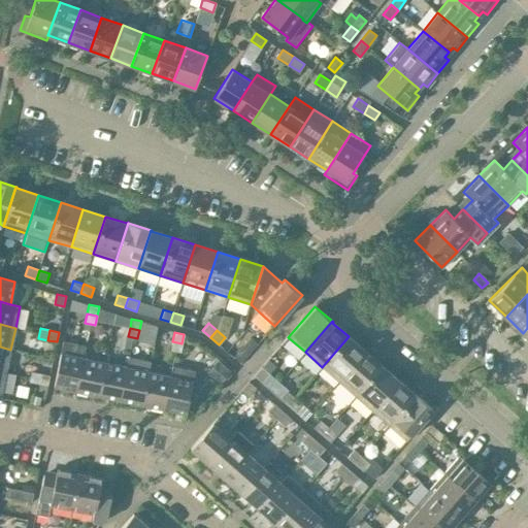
[(322,367),(339,382),(365,352),(349,336),(322,367)]
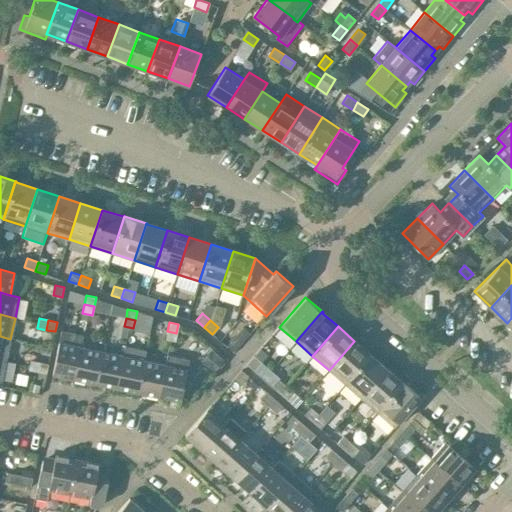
[(226,346),(233,352),(250,333),(243,327),(226,346)]
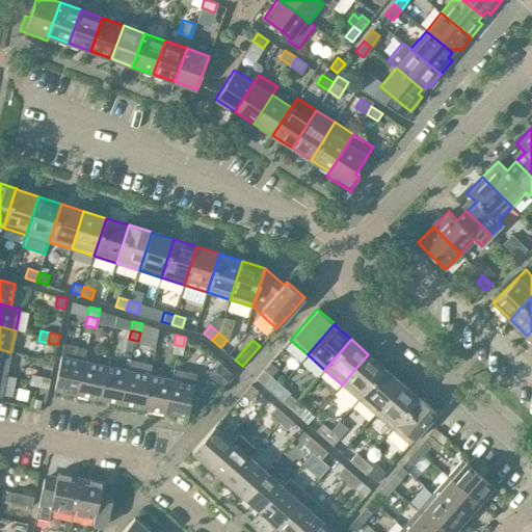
[(63,343),(61,356),(54,389),(77,394),(84,361),(86,348),(63,343)]
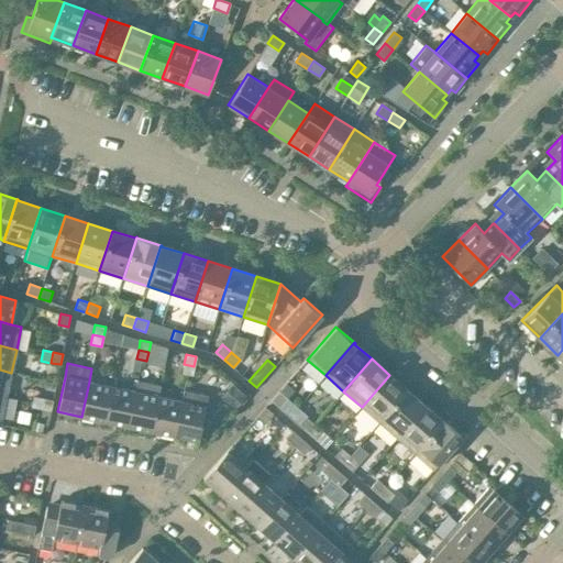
[(194,366),(184,364),(181,374),(192,376),(194,366)]
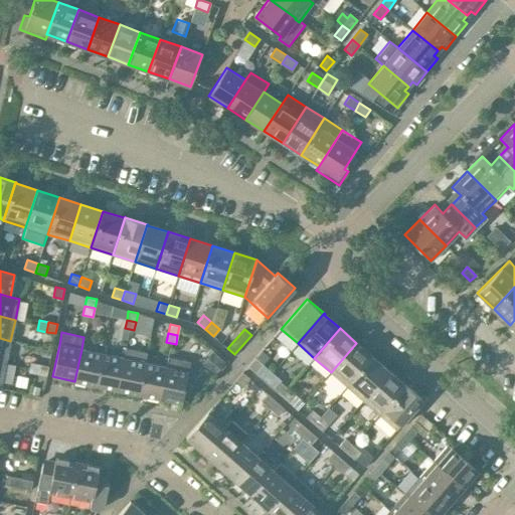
[(0,338),(0,360),(6,362),(10,341),(0,338)]
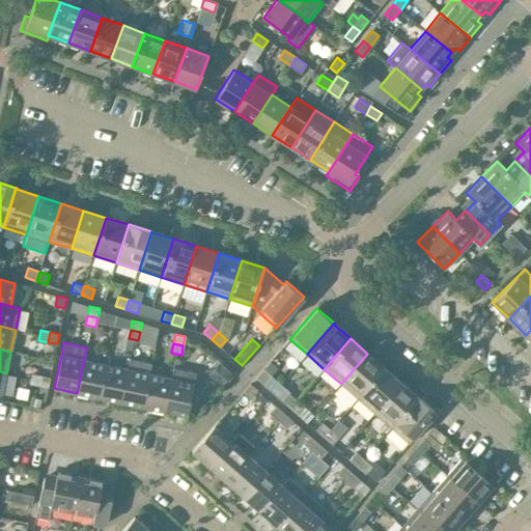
[(341,384),(358,398),(385,368),(367,354),(341,384)]
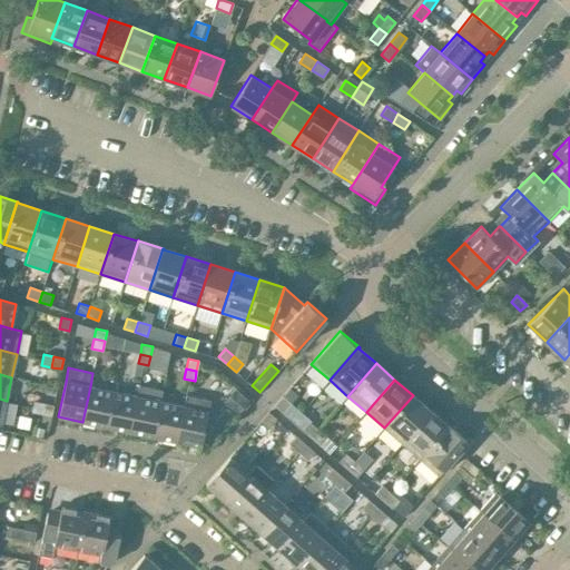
[(82,422),(106,426),(114,392),(90,386),(82,422)]
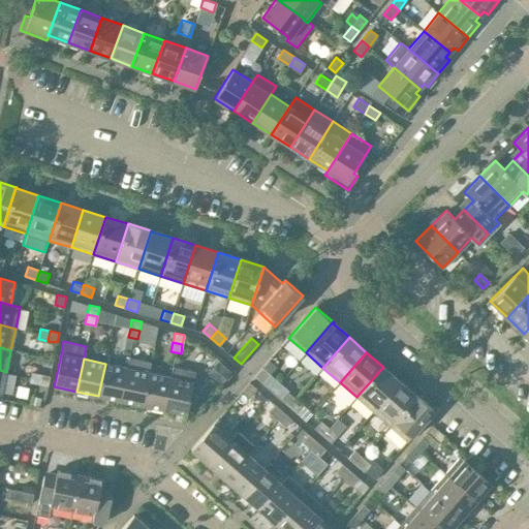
[(219,361),(208,373),(220,384),(231,372),(219,361)]
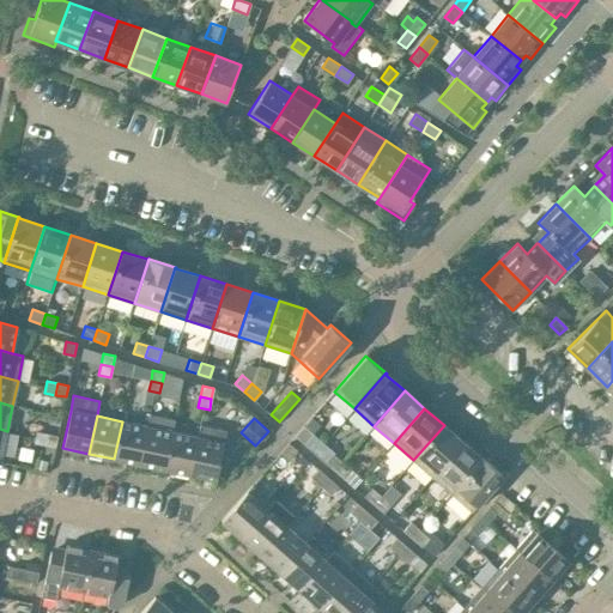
[(114,459),(139,465),(147,426),(122,422),(114,459)]
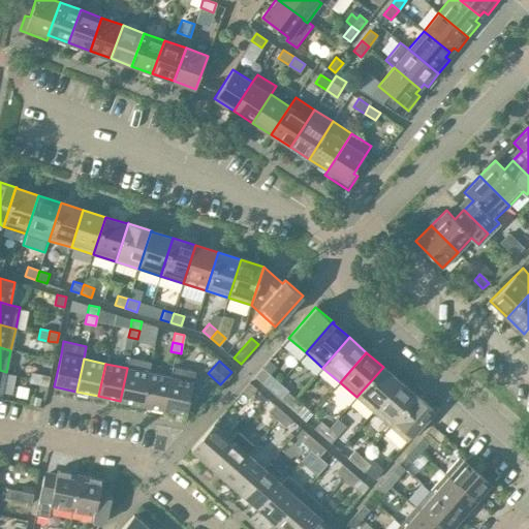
[(356,397),(373,411),(400,381),(383,367),(356,397)]
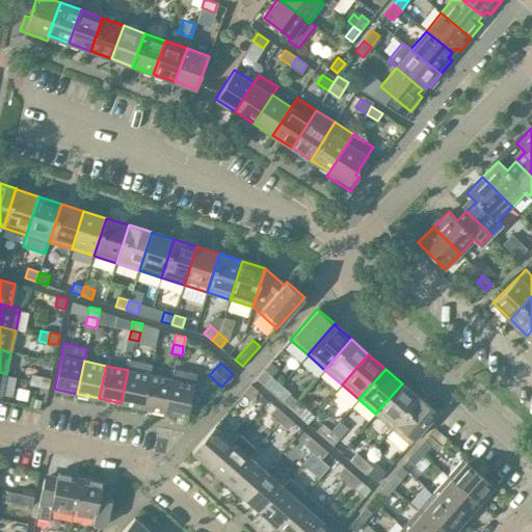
[(121,403),(142,407),(150,374),(128,370),(121,403)]
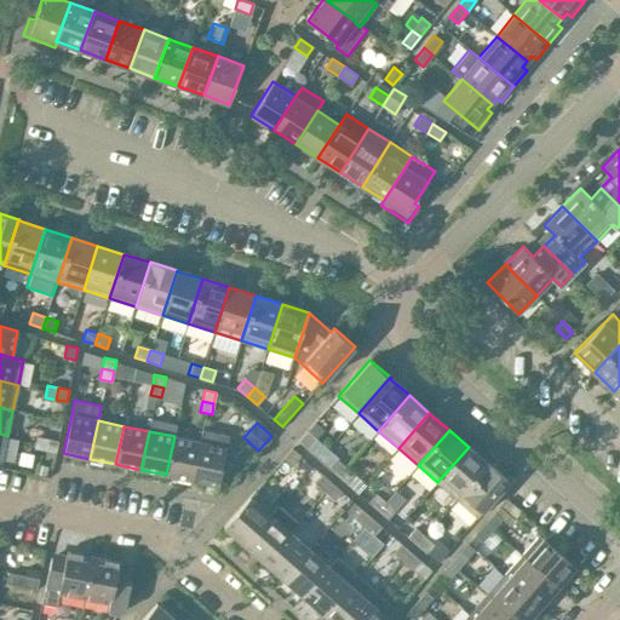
[(308,431),(298,441),(308,449),(316,438),(308,431)]
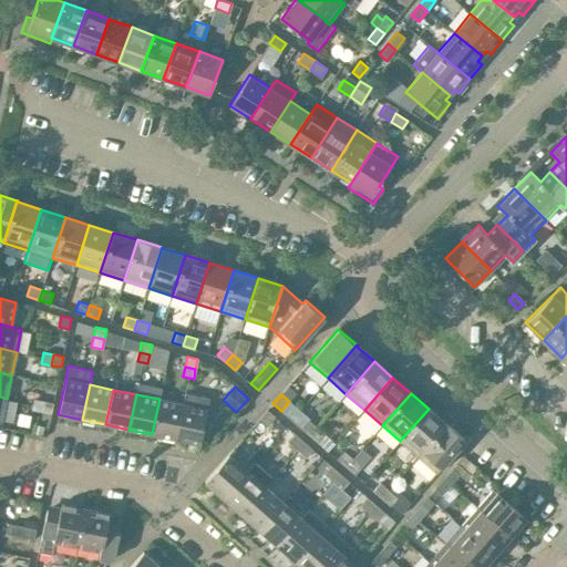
[(41,412),(43,401),(33,399),(31,410),(41,412)]
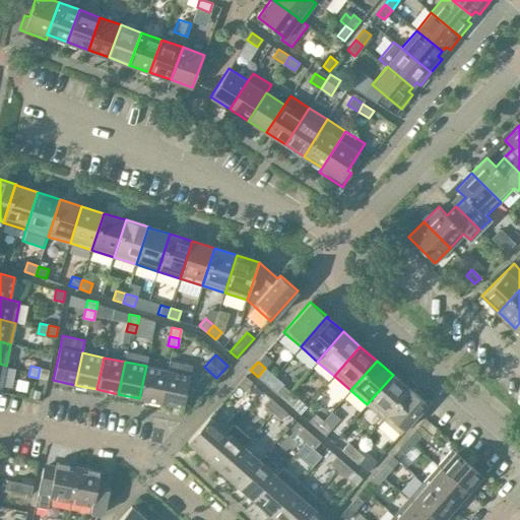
[(139,398),(160,402),(168,371),(146,366),(139,398)]
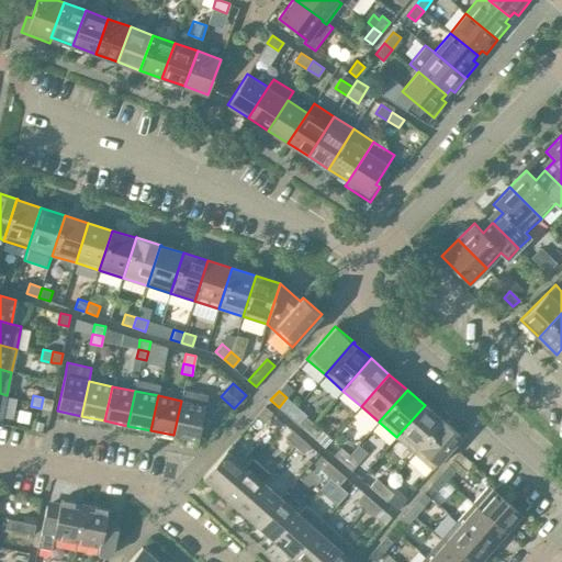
[(43,397),(41,408),(51,411),(53,400),(43,397)]
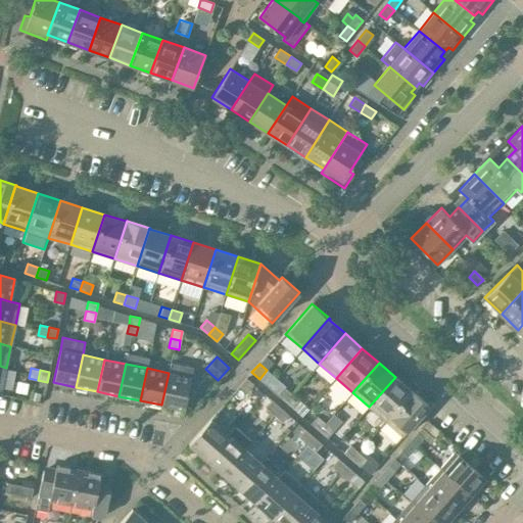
[(169,373),(161,405),(184,410),(191,377),(169,373)]
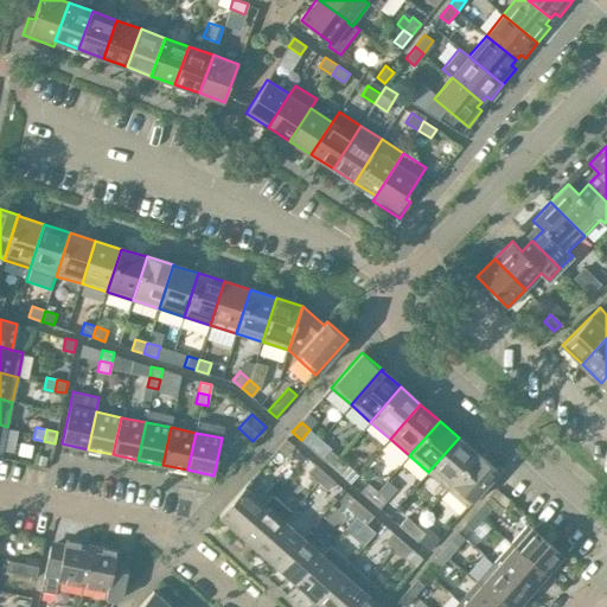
[(428,472),(447,489),(479,454),(478,453),(478,454),(459,438),(428,472)]
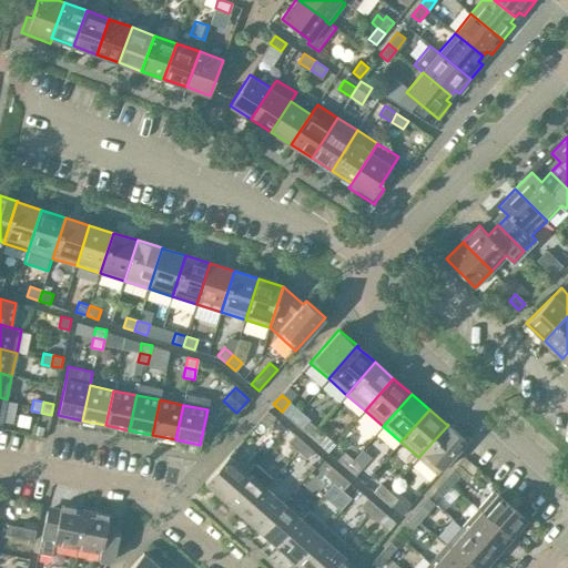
[(267,411),(260,419),(267,427),(275,418),(267,411)]
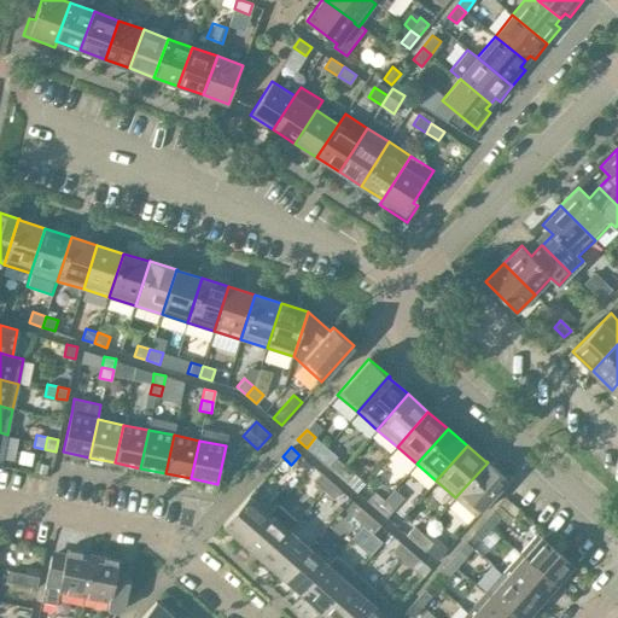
[(338,474),(345,466),(336,458),(327,466),(338,474)]
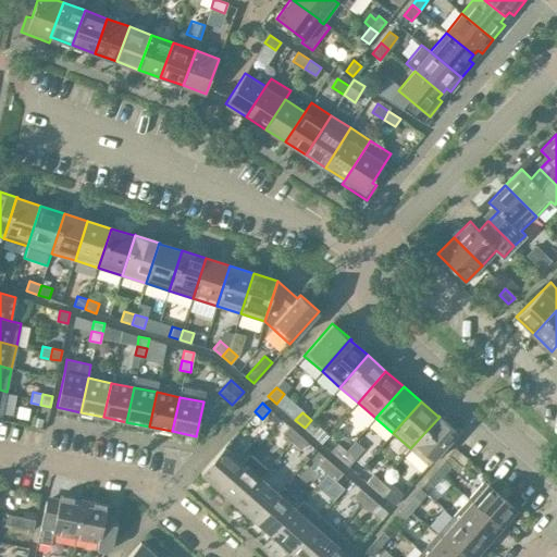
[(440,417),(410,448),(429,465),(457,432),(440,417)]
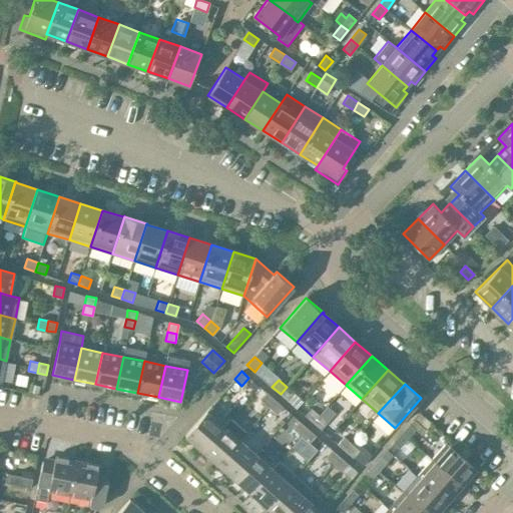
[(287,387),(281,394),(289,401),(295,394),(287,387)]
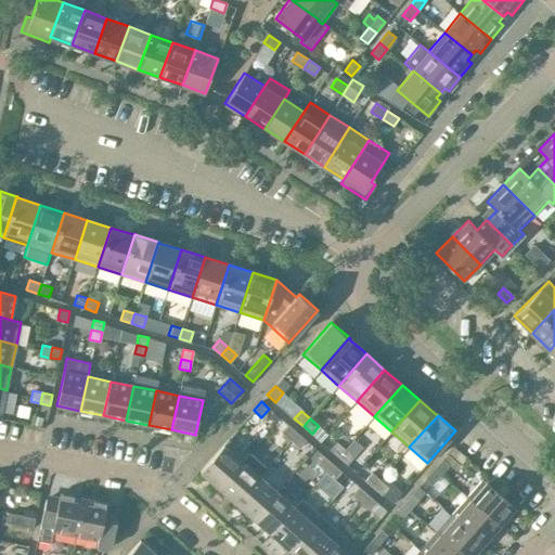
[(291,440),(297,433),(288,425),(282,433),(291,440)]
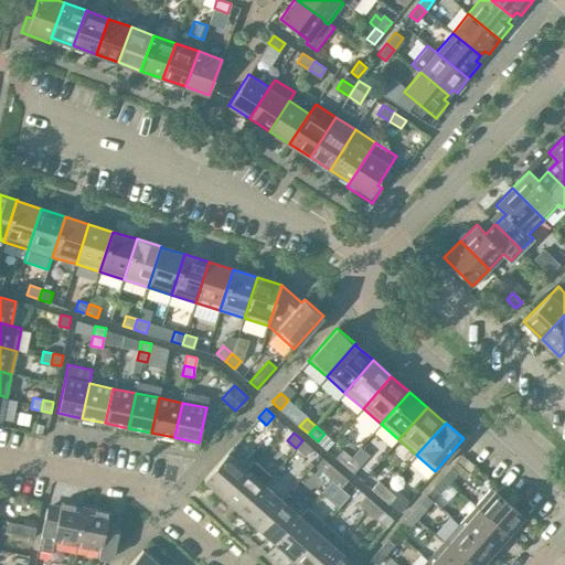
[(302,440),(296,448),(305,456),(311,448),(302,440)]
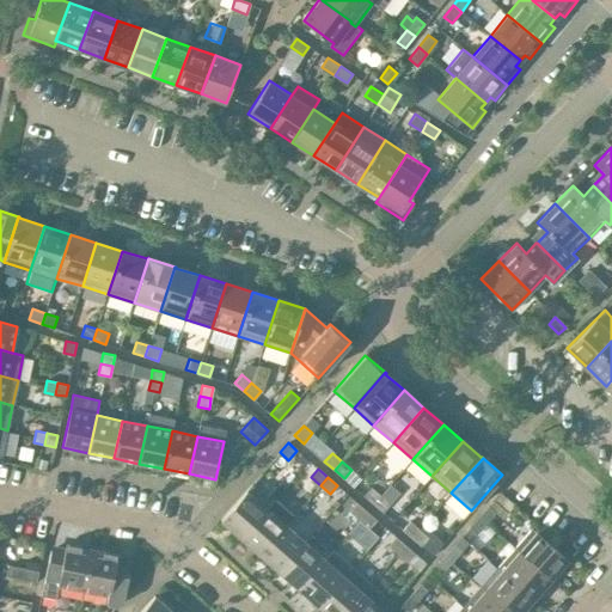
[(220,520),(240,538),(267,508),(268,509),(271,503),(251,485),(220,520)]
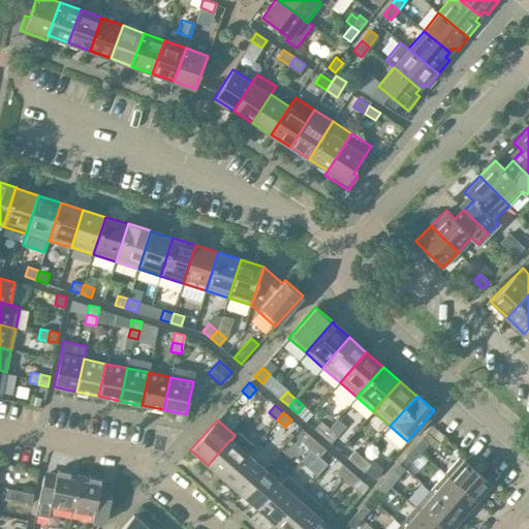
[(322,436),(329,428),(320,421),(314,429),(322,436)]
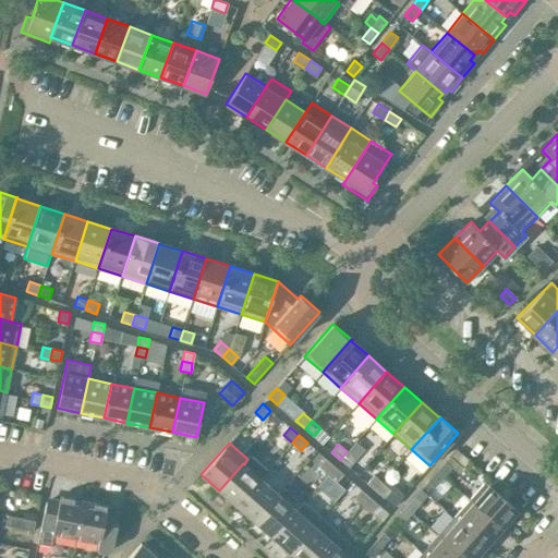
[(457,449),(446,461),(452,468),(458,473),(469,460),(457,449)]
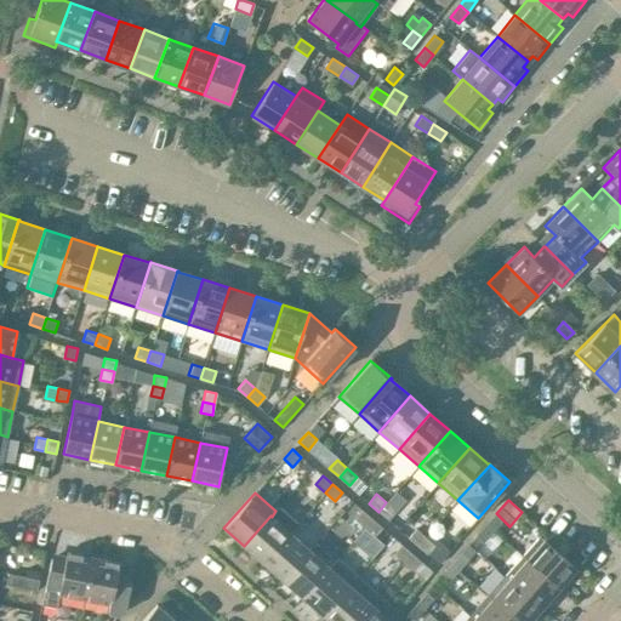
[(386,502),(379,512),(388,520),(396,511),(386,502)]
